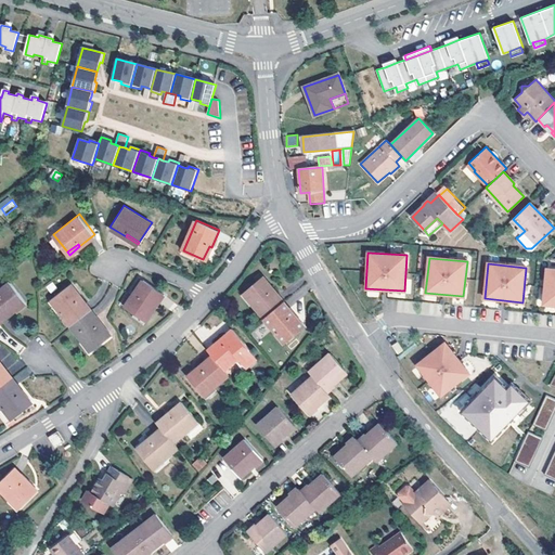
[(554,270),(546,270),(543,305),(554,305),(554,270)]
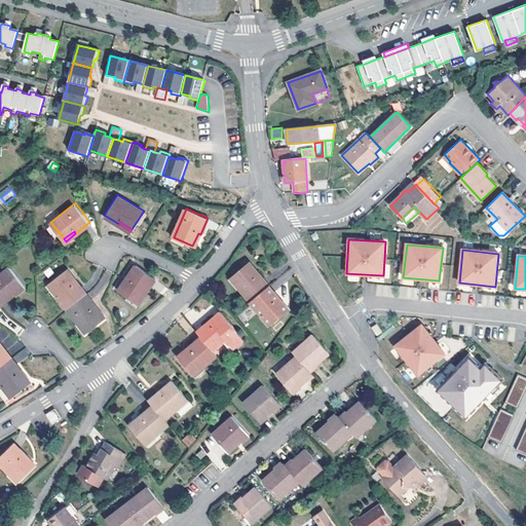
[(249,263),(248,264),(255,273),(257,272),(249,263)]
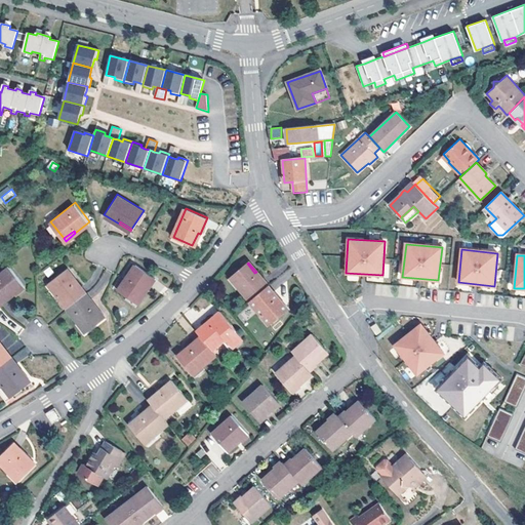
[(128,281),(122,292),(140,303),(156,275),(134,264),(125,279),(128,281)]
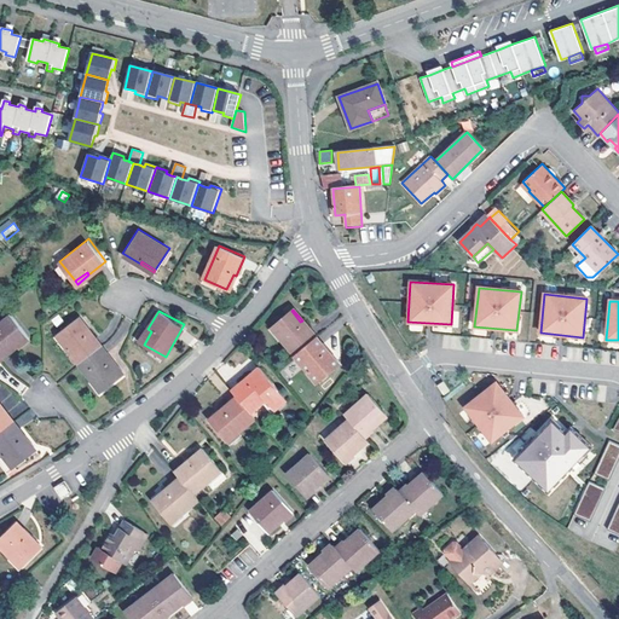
[(291,311),(271,329),(295,357),(317,337),(302,320),(300,322),(291,311)]
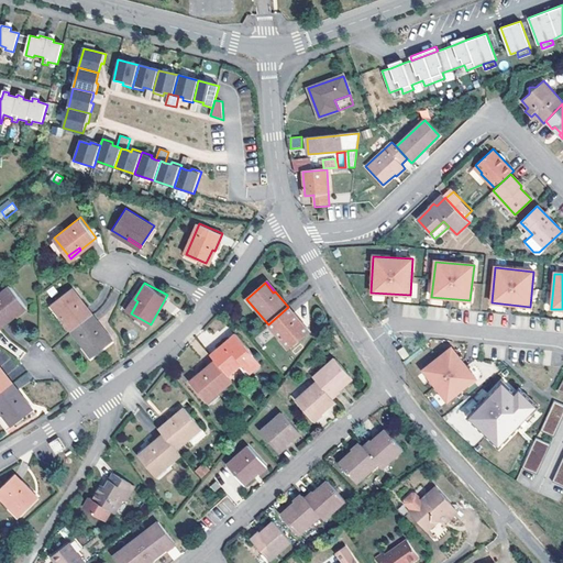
[(8,287),(0,294),(0,297),(10,290),(8,287)]
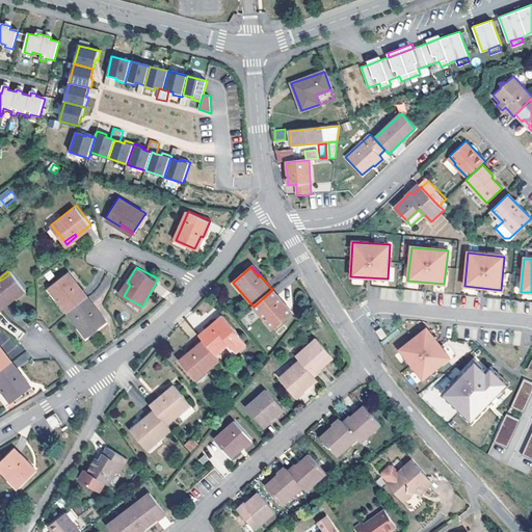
[(68,272),(64,273),(73,285),(76,283),(68,272)]
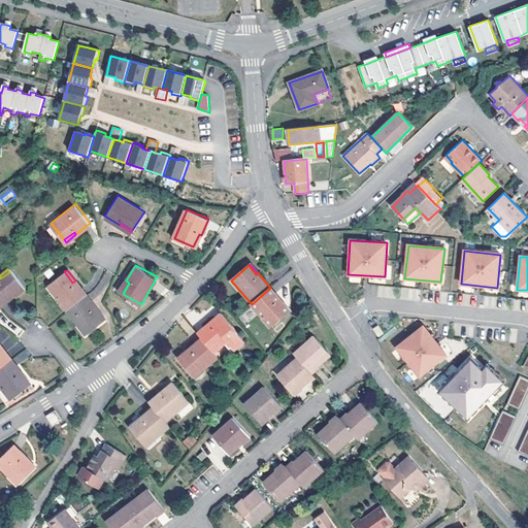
[(72,283),(64,271),(47,286),(67,310),(86,295),(75,281),(72,283)]
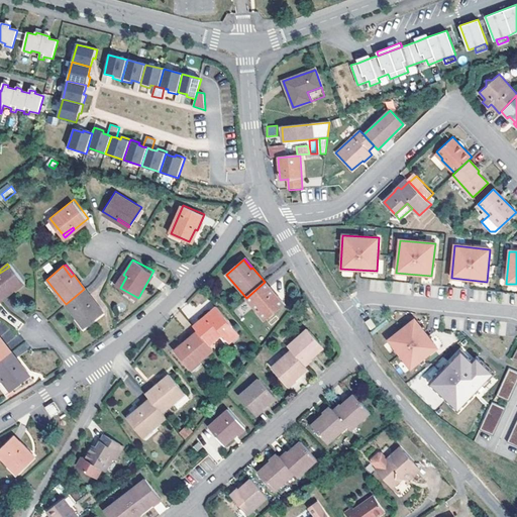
[(0,301),(22,283),(9,267),(0,273),(0,301)]
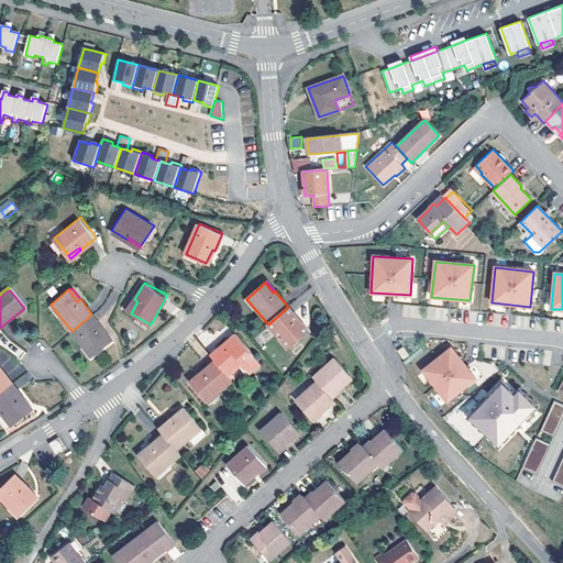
[(138,301),(134,299),(129,312),(131,313),(138,301)]
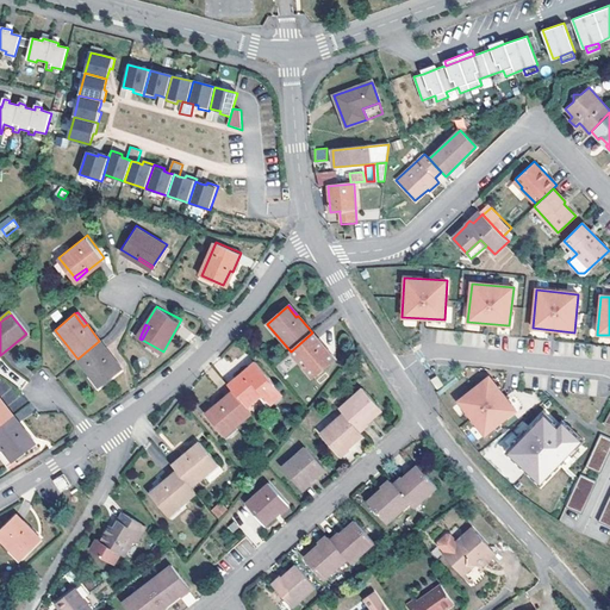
[(324,349),(325,348),(312,332),(291,352),(315,378),(334,360),(324,349)]
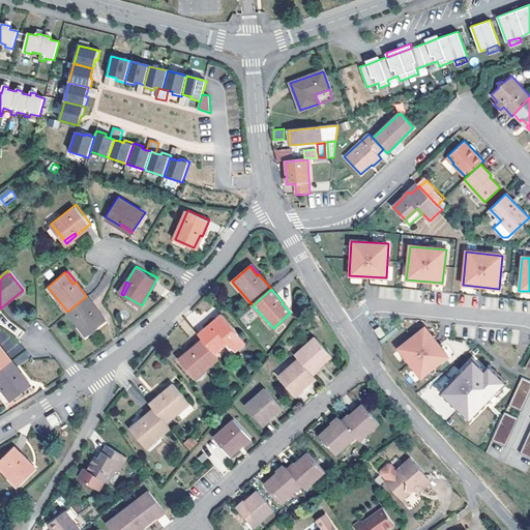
[(87,336),(104,323),(95,313),(98,311),(86,296),(67,312),(87,336)]
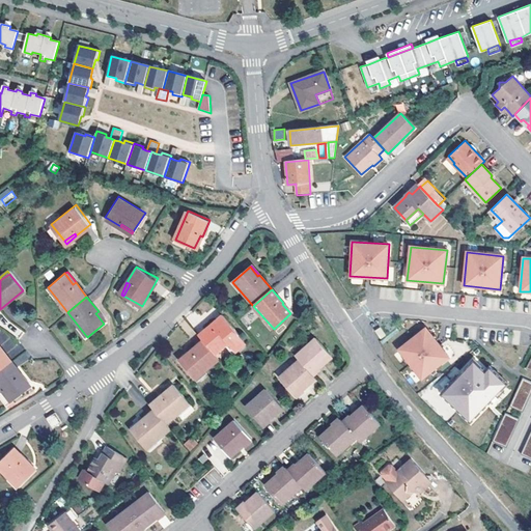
[(292,312),(283,303),(282,304),(290,313),(292,312)]
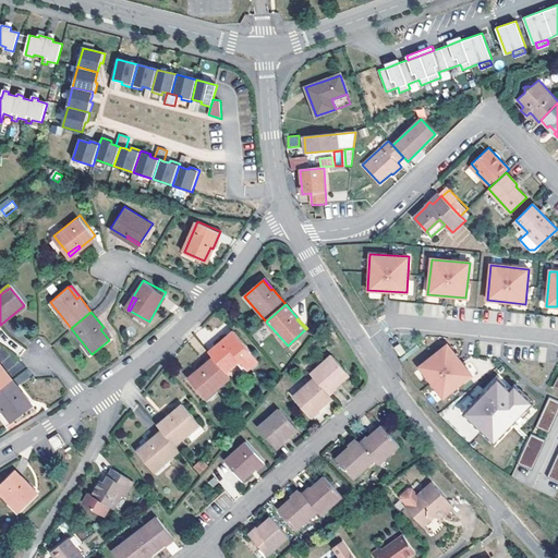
[(100,329),(109,340),(111,338),(104,327),(100,329)]
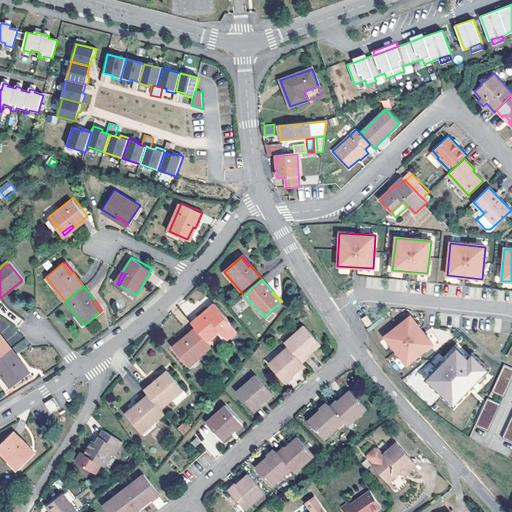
[(215,305),(206,313),(207,315),(217,307),(215,305)]
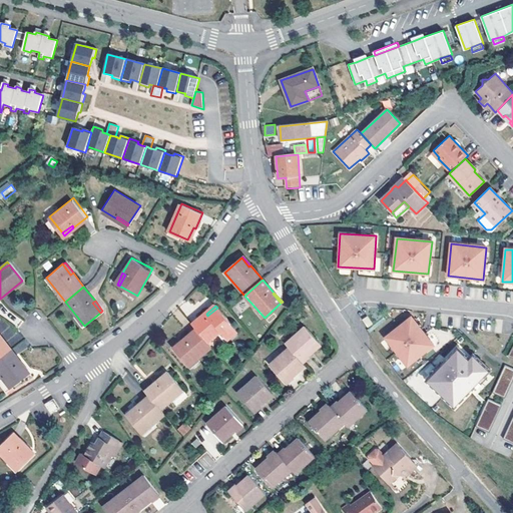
[(207,316),(206,314),(192,326),(195,330),(207,344),(230,325),(217,308),(207,316)]
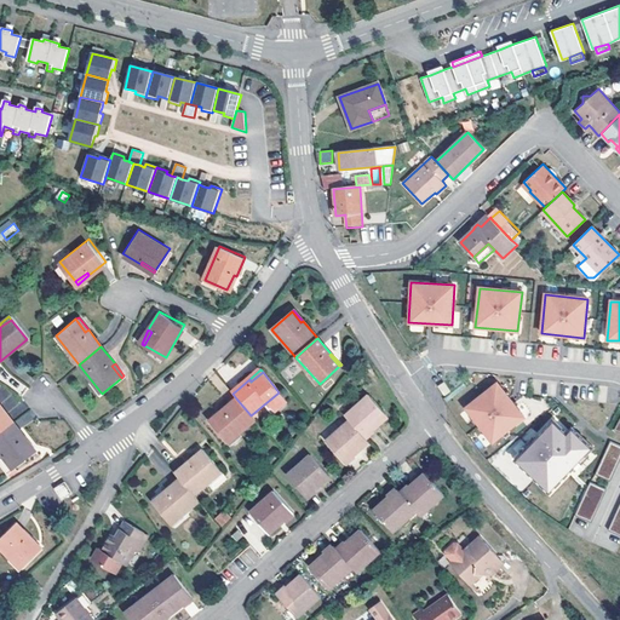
[(452,391),(445,380),(438,385),(445,395),(452,391)]
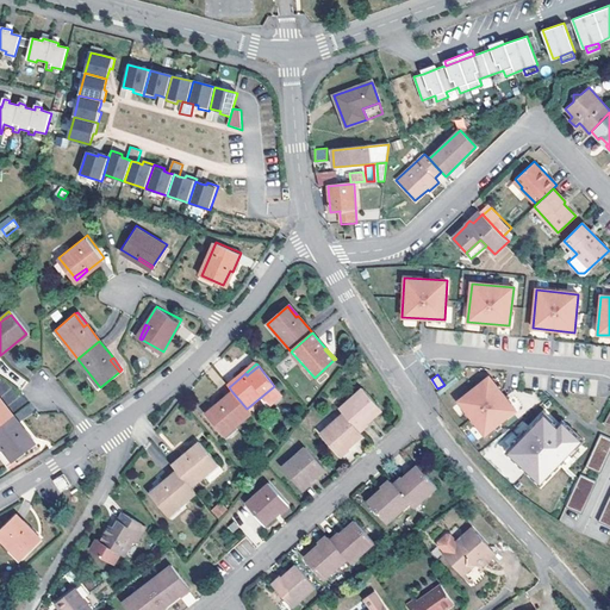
[(489,378),(458,402),(485,435),(515,411),(489,378)]
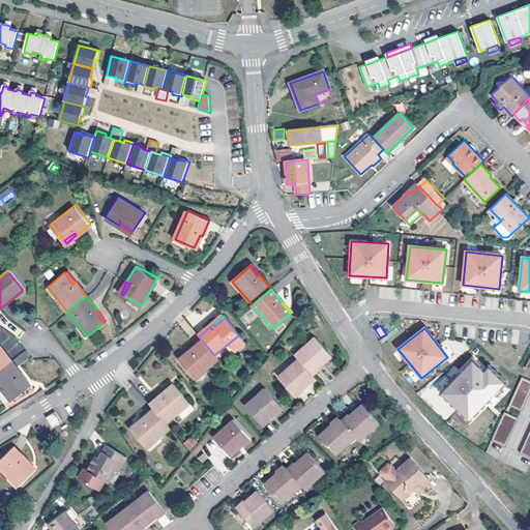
[(315,336),(295,354),(298,357),(312,373),(322,363),(331,355),(315,336)]
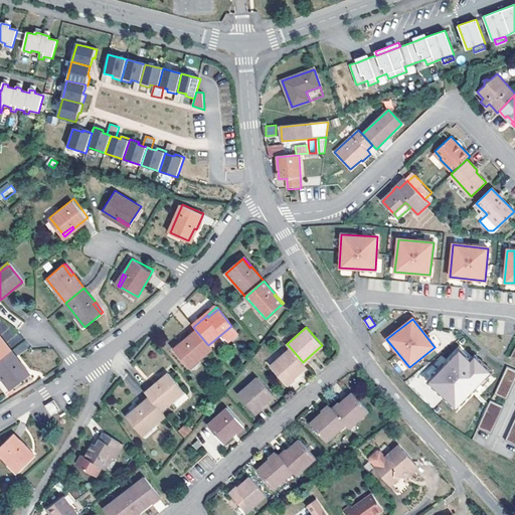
[(188,369),(212,349),(208,345),(196,331),(183,343),(185,345),(175,353),(188,369)]
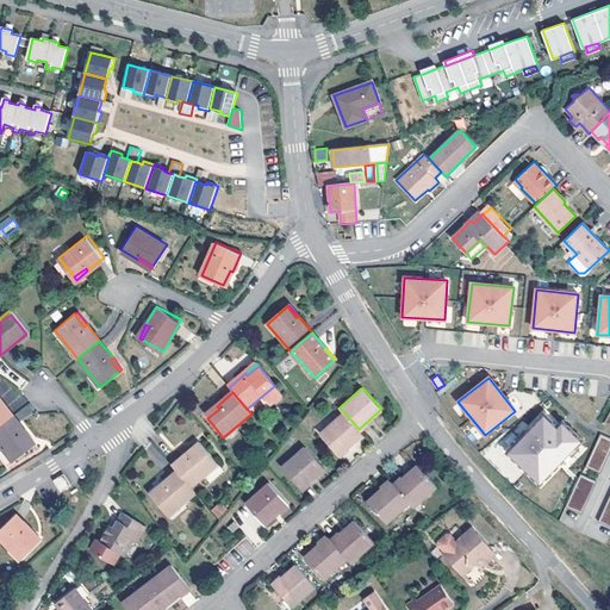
[(0,425),(13,416),(0,400),(0,425)]
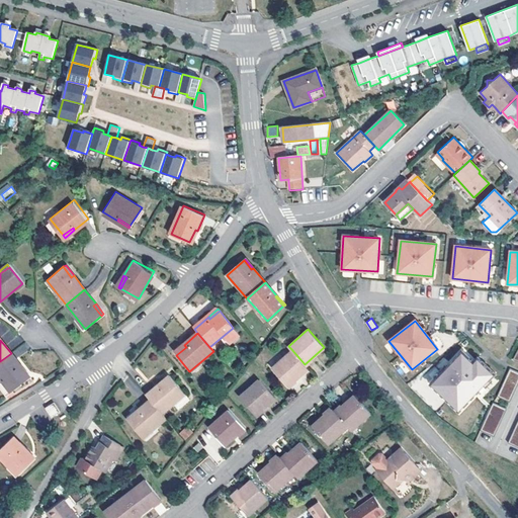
[(25,342),(13,351),(17,357),(29,348),(25,342)]
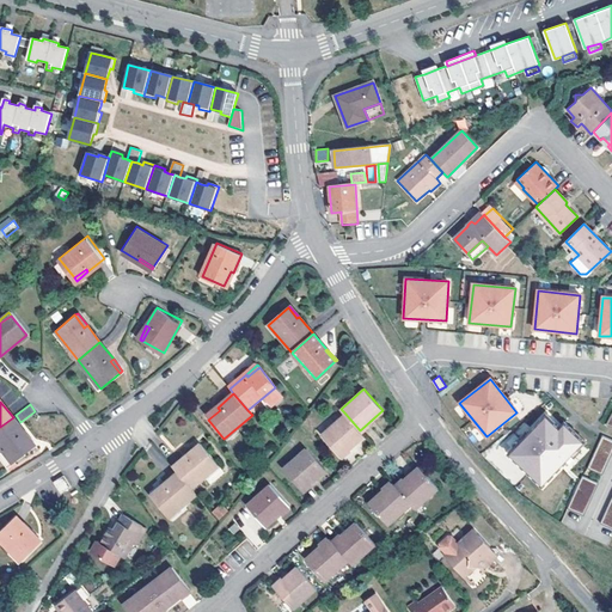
[(206,417),(208,420),(220,410),(218,408),(206,417)]
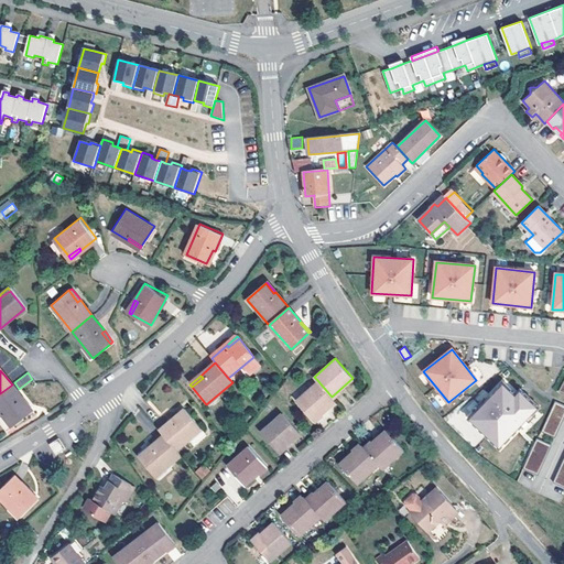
[(313,419),(335,400),(332,397),(317,380),(295,400),(313,419)]
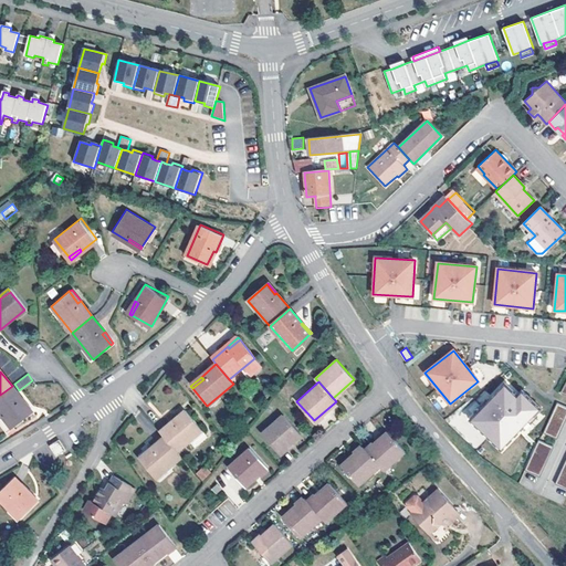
[(504,384),(470,420),(501,450),(541,409),(521,390),(516,396),(504,384)]
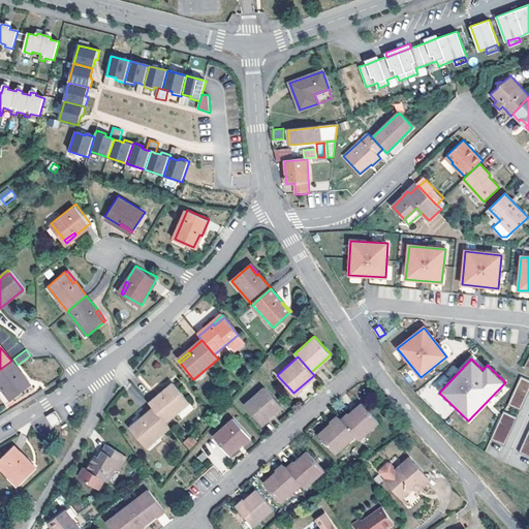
[(11,402),(29,389),(21,378),(24,376),(11,361),(0,369),(0,386),(1,389),(11,402)]
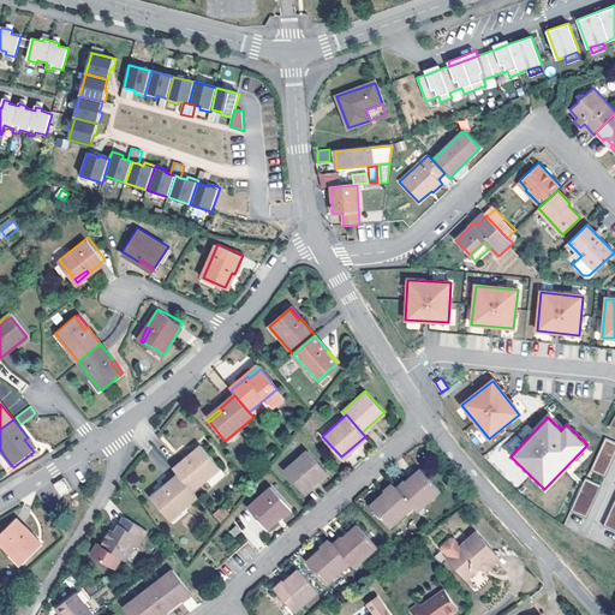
[(24,440),(34,452),(37,448),(28,437),(24,440)]
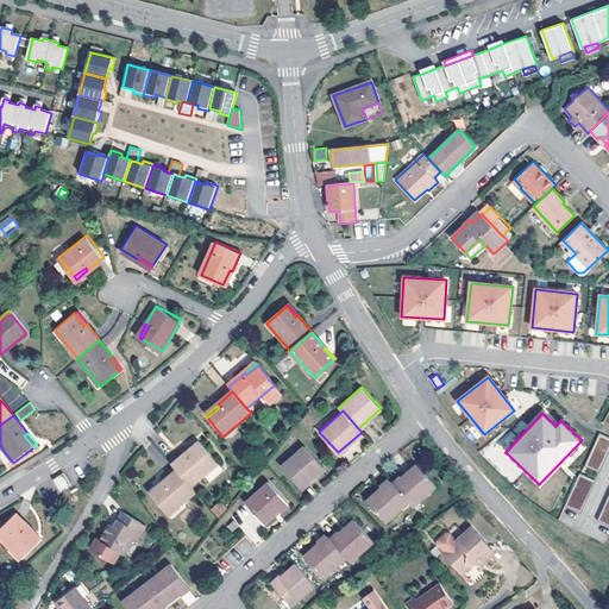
[(608,438),(598,433),(584,466),(600,472),(608,450),(608,438)]
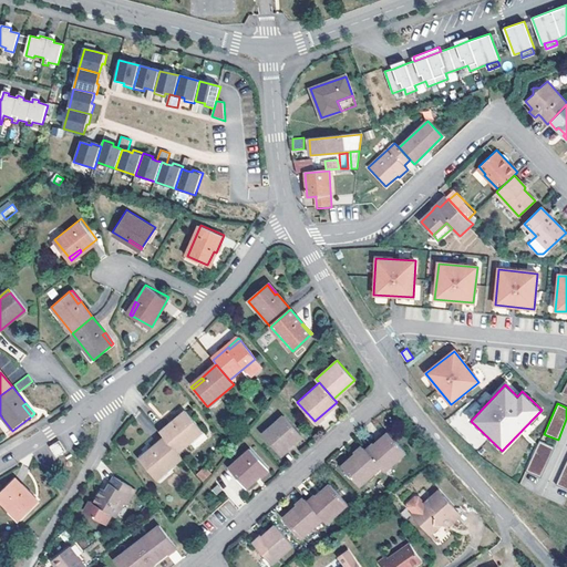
[(185,412),(175,421),(176,423),(187,414),(185,412)]
